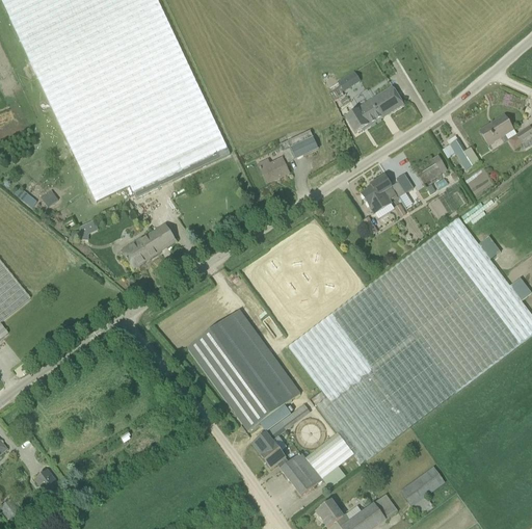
[(136,196),(155,188),(230,153),(224,140),(158,0),(1,0),(28,56),(56,115),(96,201),(131,184),(136,196)]
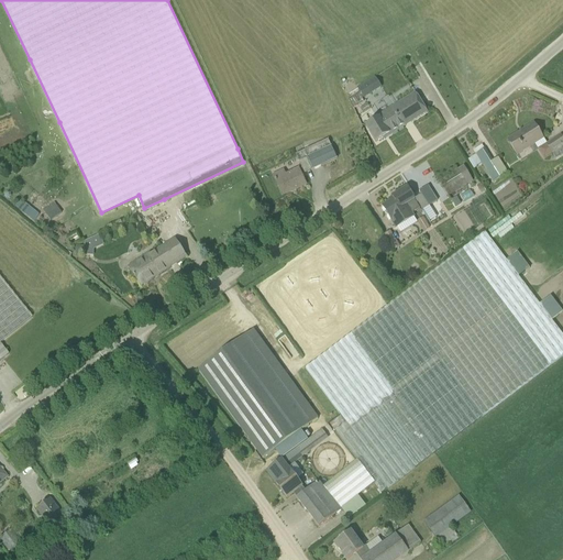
[(363,81),(356,85),(356,86),(363,97),(370,92),(382,85),(375,74),(363,81)]
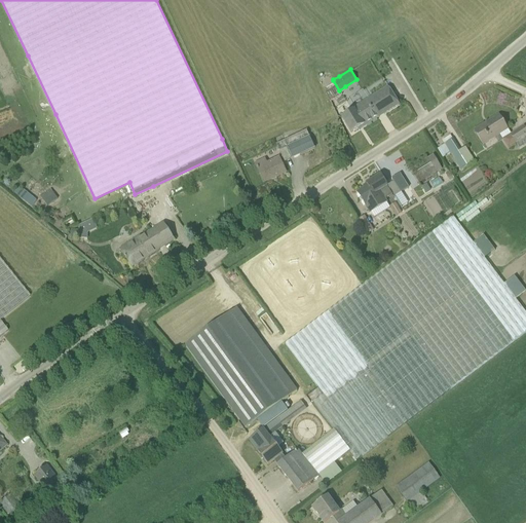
[(399,103),(387,85),(353,107),(354,108),(342,116),(350,131),(363,123),(364,124),(399,103)]
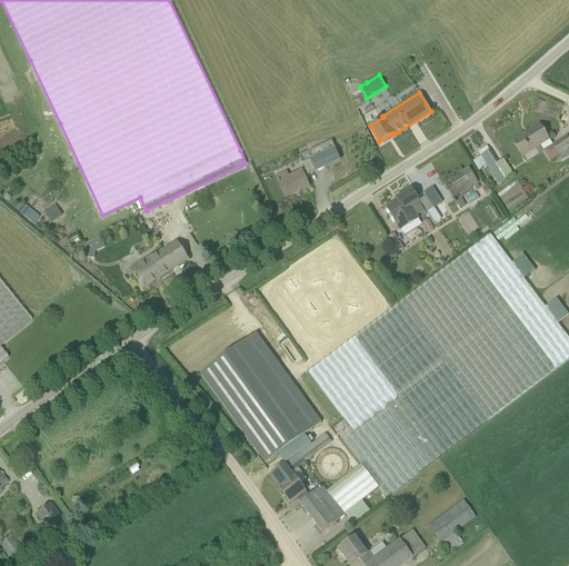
[(513,139),(522,154),(549,138),(539,122),(513,139)]
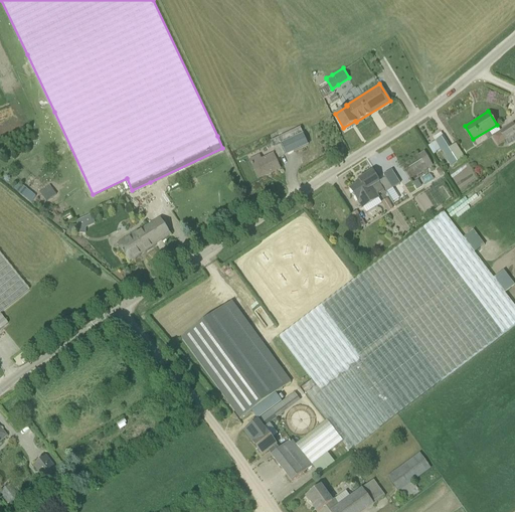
[(514,125),(513,122),(500,130),(492,134),(498,143),(505,138),(508,143),(514,139),(514,138),(514,125)]
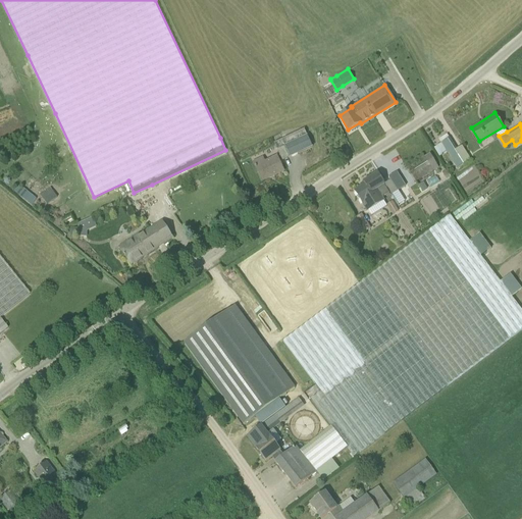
[(448,133),(439,138),(441,141),(447,150),(457,166),(465,160),(456,147),(448,133)]
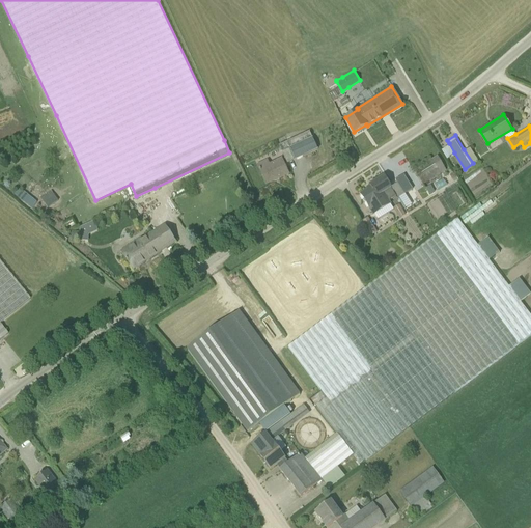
[(312,136),(282,149),(287,161),(294,159),(295,158),(296,158),(301,155),(315,148),(317,147),(312,136)]
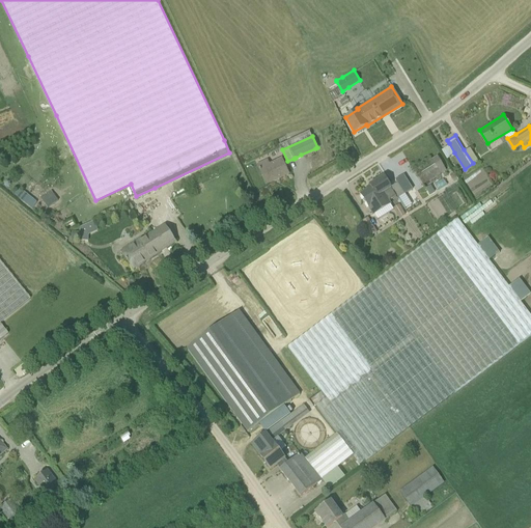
[(413,166),(422,183),(446,168),(437,154),(431,157),(430,155),(413,166)]
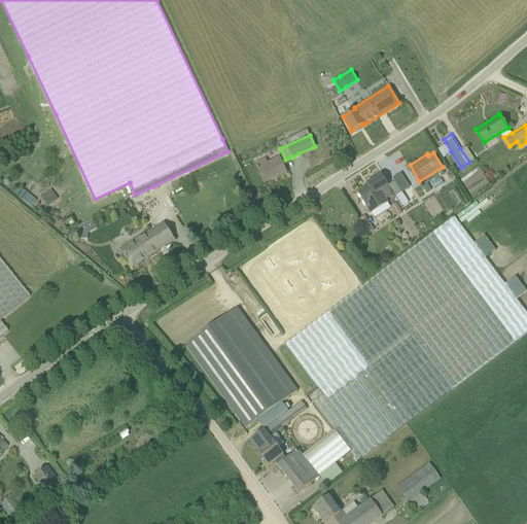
[(266,158),(255,163),(265,180),(286,170),(280,156),(268,162),(266,158)]
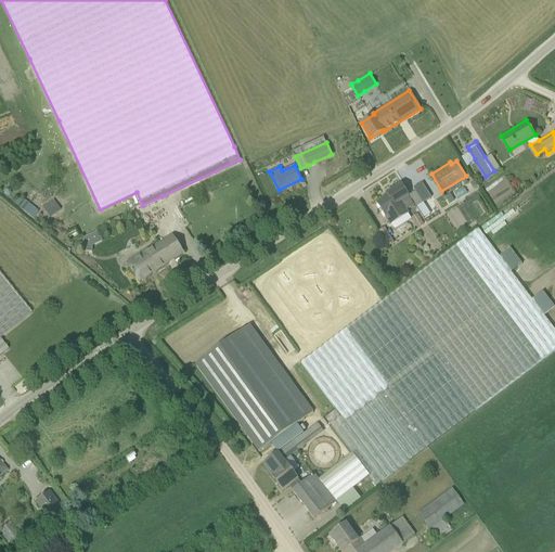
[(410,194),(409,195),(411,197),(412,197),(416,205),(424,201),(431,195),(422,181),(414,187),(415,189),(410,193),(410,194)]
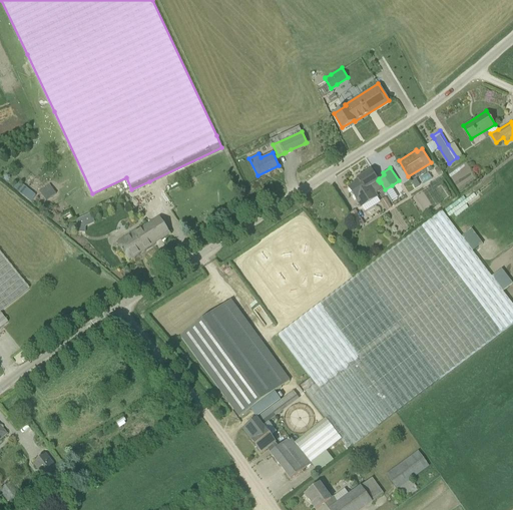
[(355,181),(349,185),(358,199),(361,205),(362,204),(364,203),(372,198),(377,194),(376,192),(376,191),(383,187),(380,183),(380,182),(378,180),(378,179),(371,168),(358,176),(359,179),(355,181)]
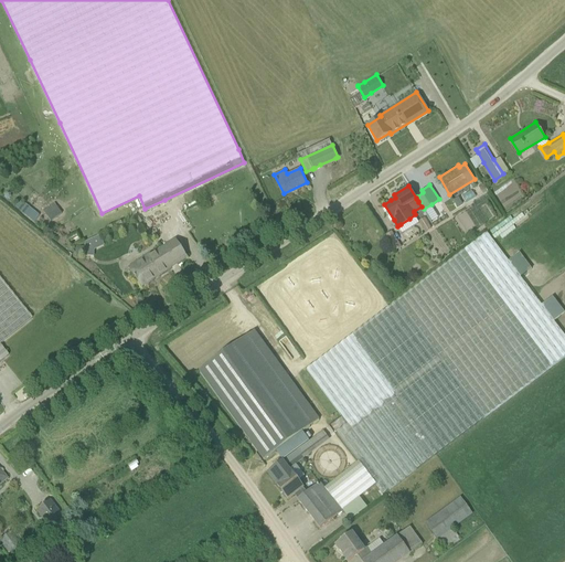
[(458,195),(452,199),(457,205),(462,202),(458,195)]
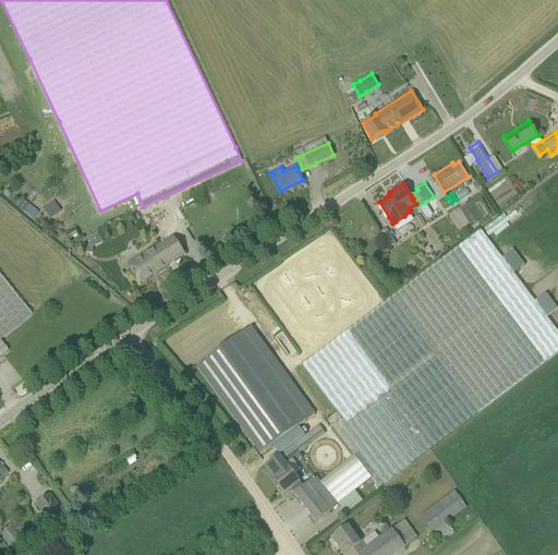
[(21,194),(15,202),(33,217),(38,210),(21,194)]
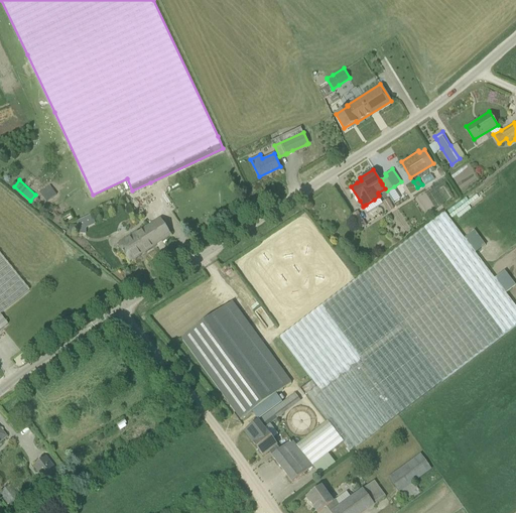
[(39,189),(46,199),(56,191),(49,182),(39,189)]
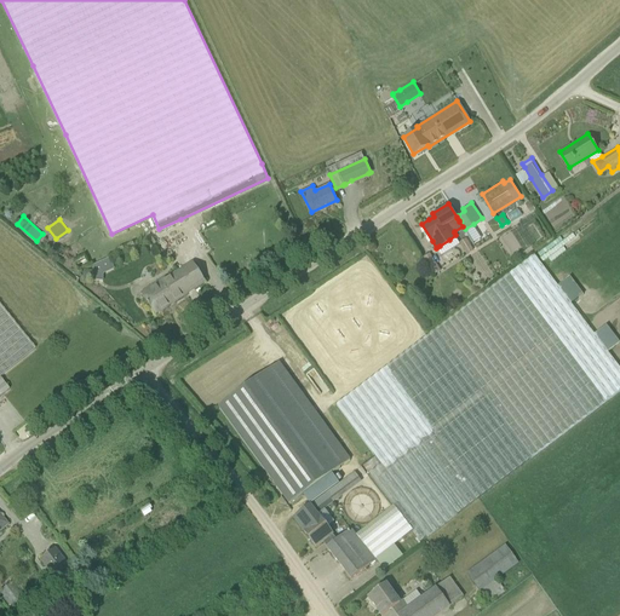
[(466,236),(459,241),(464,249),(471,245),(466,236)]
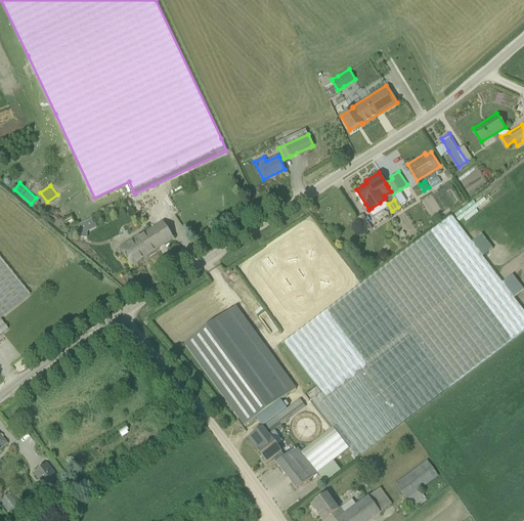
[(249,436),(258,448),(257,448),(267,461),(274,456),(277,460),(276,461),(297,488),(317,473),(317,472),(348,447),(355,458),(449,385),(523,329),(523,309),(451,214),(282,341),(321,392),(311,400),(332,427),(301,450),(296,445),(285,454),(280,450),(281,449),(272,437),(271,438),(267,432),(262,426),(249,436)]
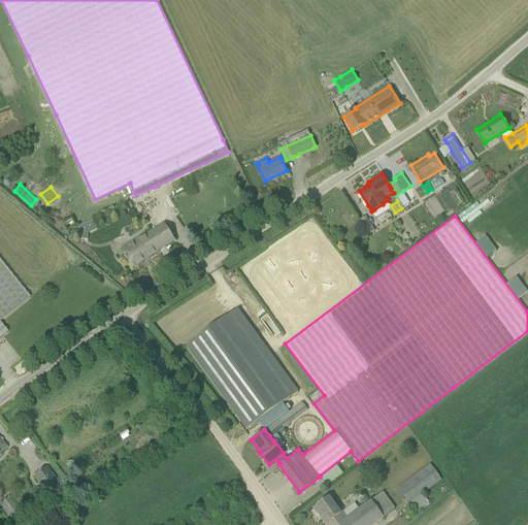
[(72,239),(88,233),(87,231),(97,227),(94,218),(68,227),(72,239)]
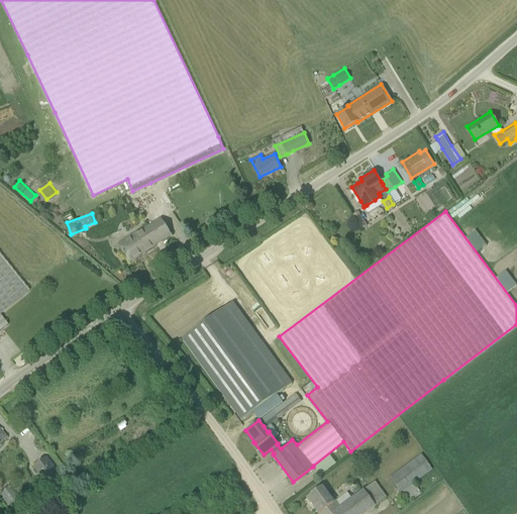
[(126,239),(118,244),(128,261),(172,233),(161,217),(138,231),(136,233),(134,231),(124,237),(126,239)]
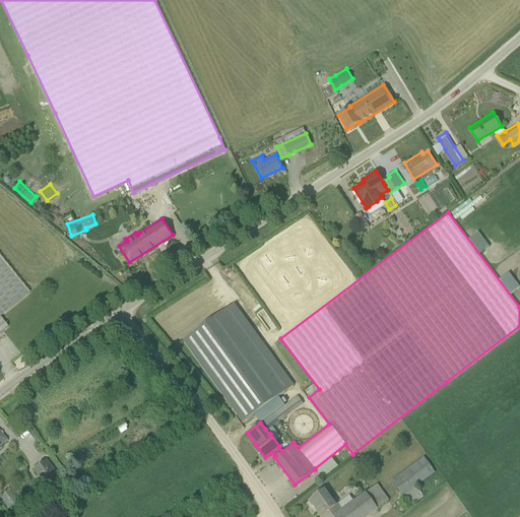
[(0,330),(7,325),(0,315),(0,314),(29,291),(0,254),(0,330)]
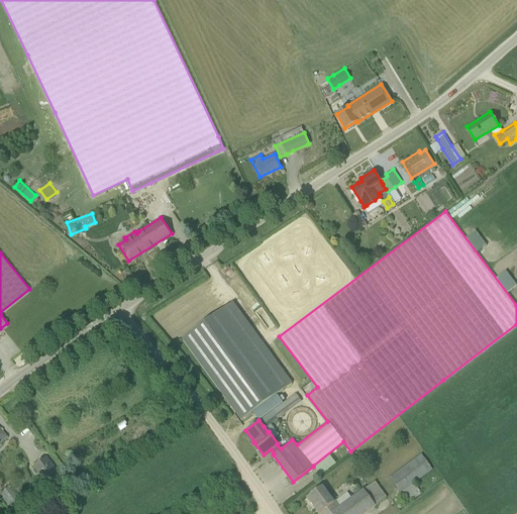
[(182,337),(241,419),(252,411),(277,393),(292,383),(232,301),(182,337)]
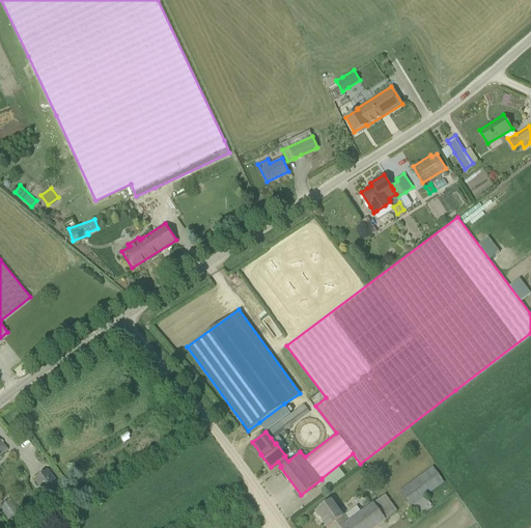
[(266,431),(266,432),(271,438),(285,427),(283,425),(308,408),(304,403),(290,412),(266,431)]
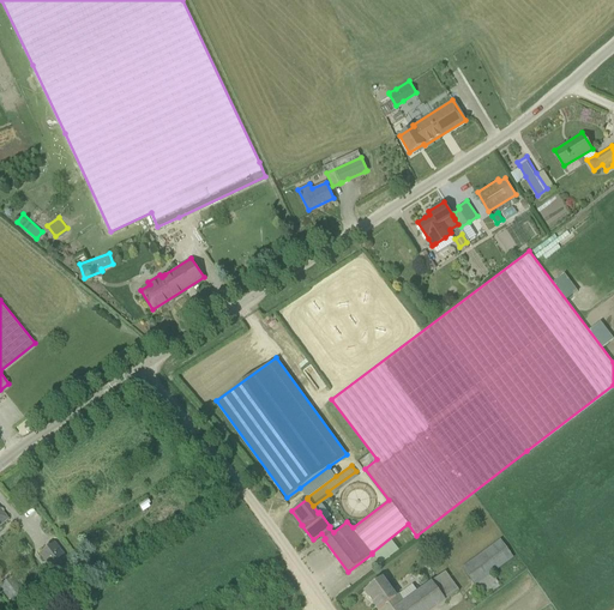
[(142,507),(149,502),(151,501),(148,497),(138,502),(142,507)]
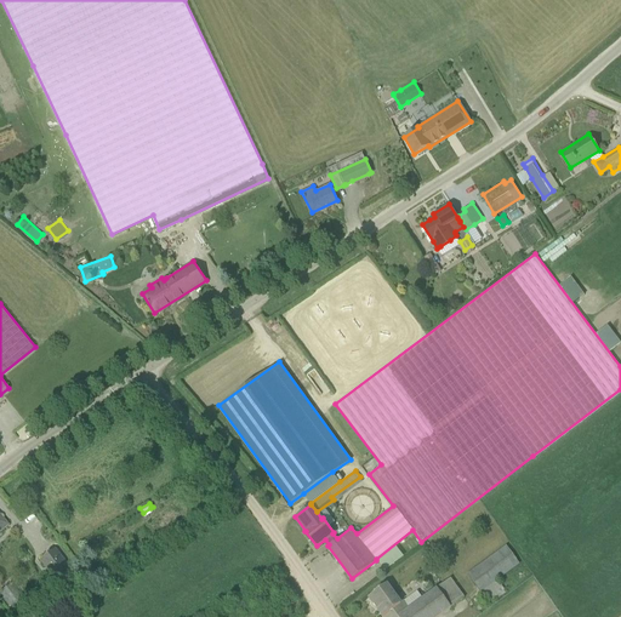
[(506,544),(468,571),(482,589),(497,578),(499,577),(519,563),(506,544)]
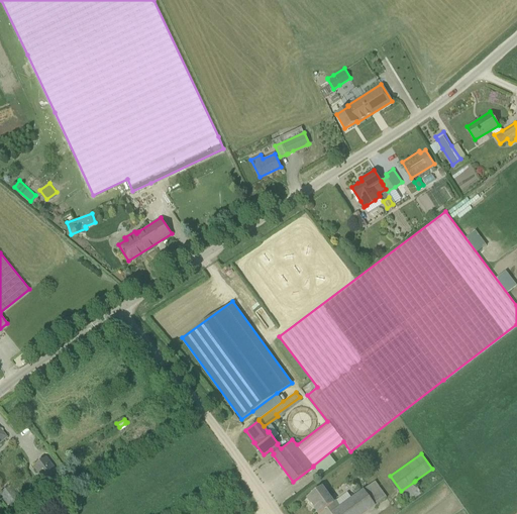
[(45,455),(34,464),(46,481),(59,472),(45,455)]
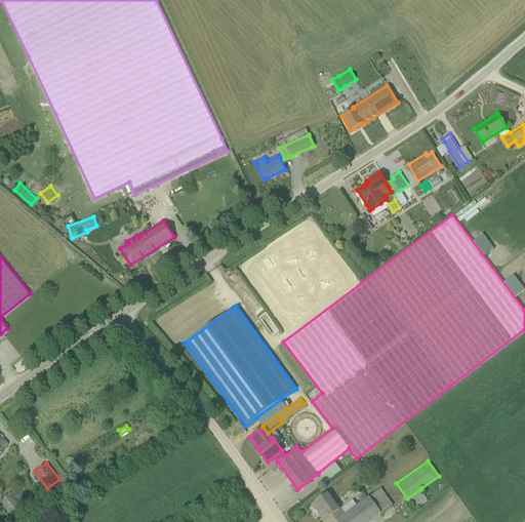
[(0,496),(0,498),(9,512),(22,502),(11,488),(0,496)]
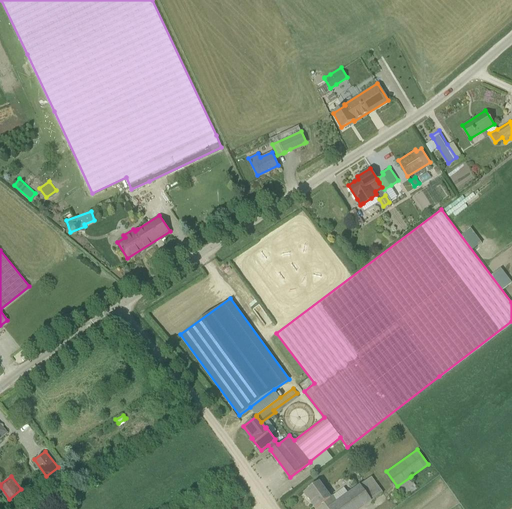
[(319,481),(304,492),(315,507),(323,501),(326,499),(330,505),(327,507),(329,508),(358,508),(372,499),(360,483),(348,492),(344,486),(333,494),(332,494),(330,495),(319,481)]
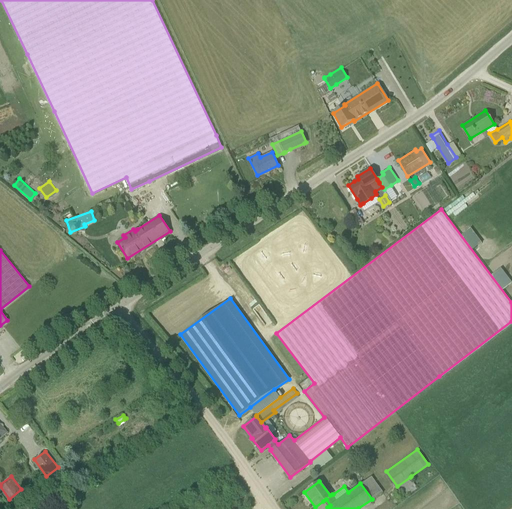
All buildings are outlined.
